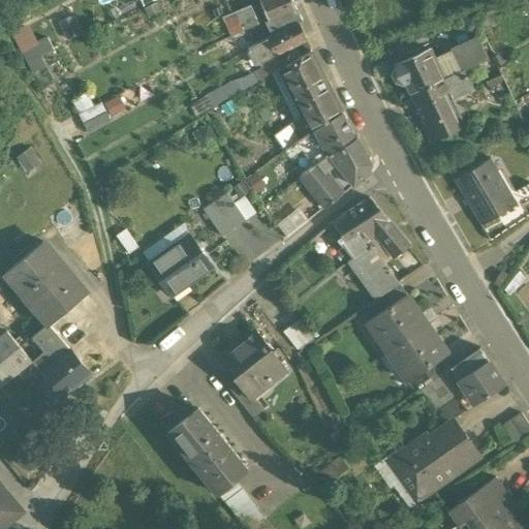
[(270,0),(261,3),(259,4),(268,23),(266,24),(273,37),(299,25),(302,23),(296,11),(290,0),(270,0)]
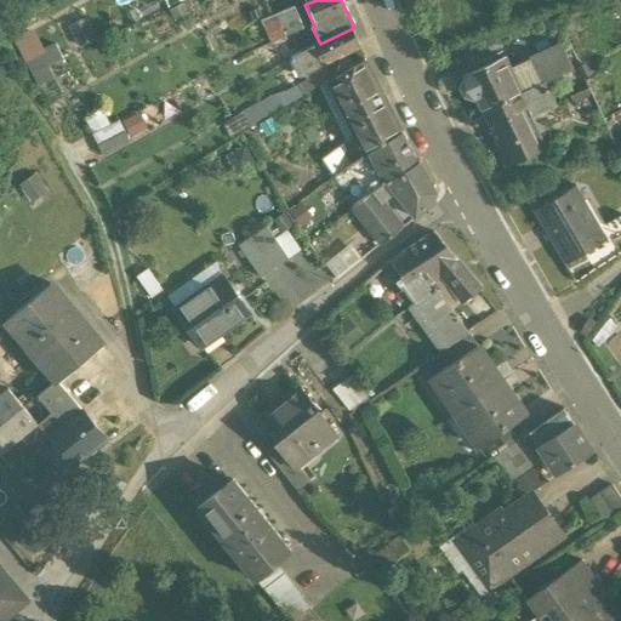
[(305,5),(295,10),(303,30),(312,28),(314,27),(305,5)]
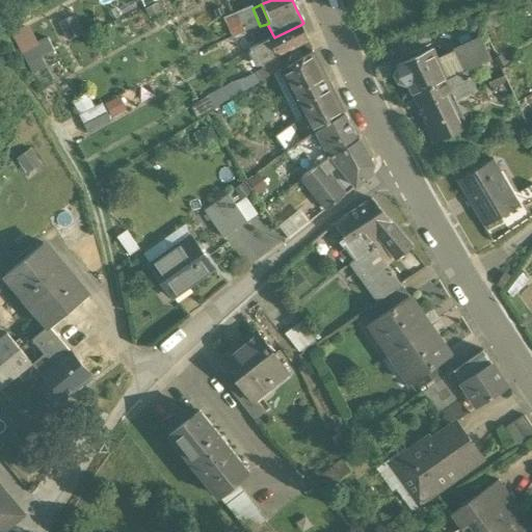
[(260,26),(253,8),(236,15),(243,33),(258,27),(260,26)]
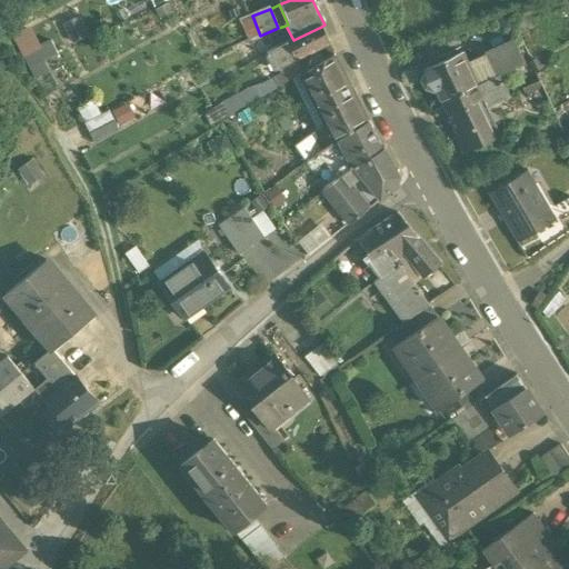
[(252,16),(243,19),(243,21),(240,22),(248,41),(260,36),(252,16)]
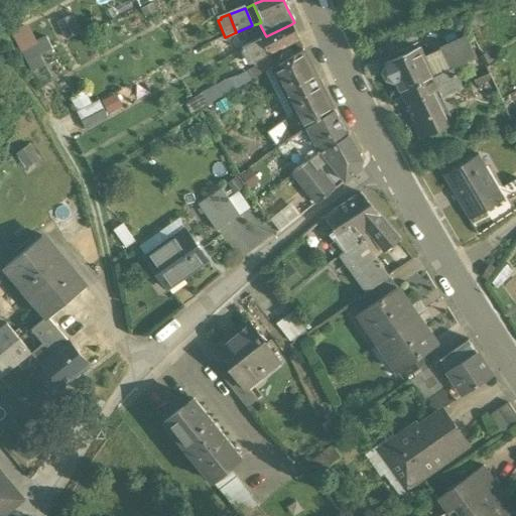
[(266,36),(250,44),(241,49),(250,67),(258,61),(259,61),(259,60),(272,54),(298,40),(291,24),(266,36)]
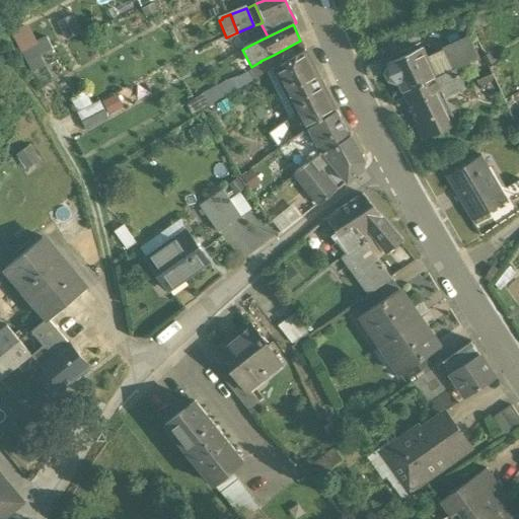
[(251,26),(237,32),(243,45),(257,39),(251,26)]
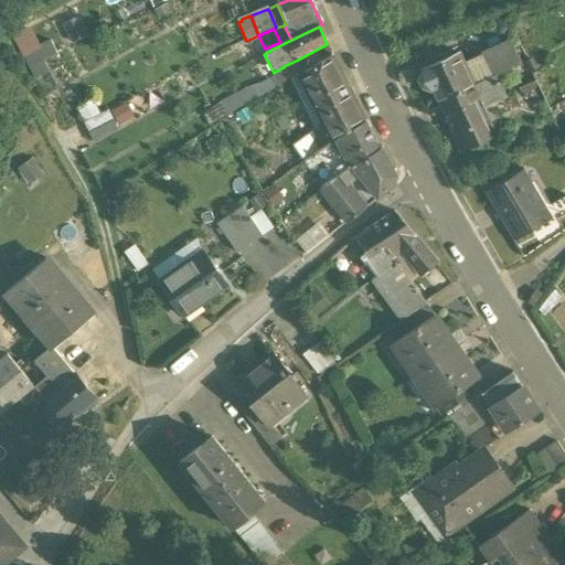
[(246,41),(232,48),(240,64),(259,53),(259,52),(265,49),(258,35),(246,41)]
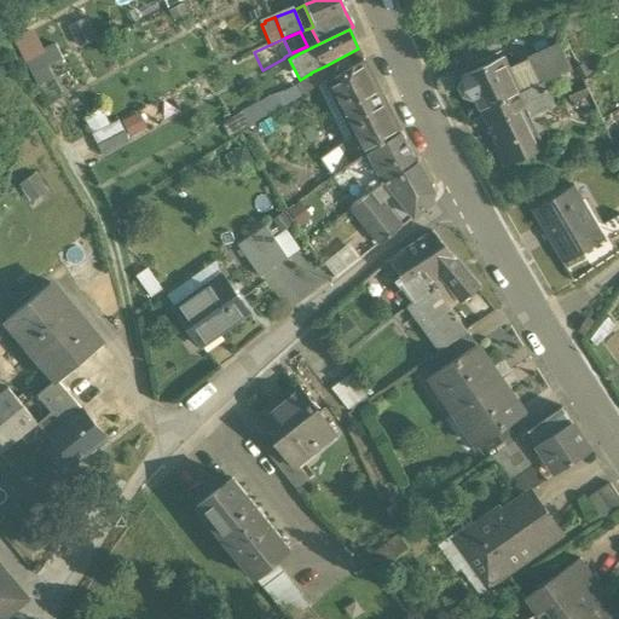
[(559,48),(531,62),(541,86),(570,73),(559,48)]
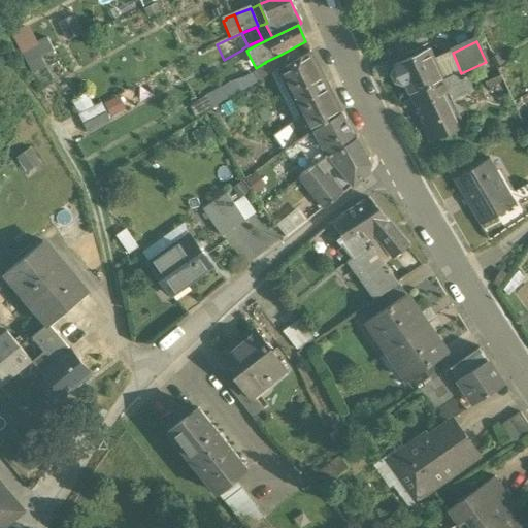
[(19,53),(39,88),(52,80),(32,45),(19,53)]
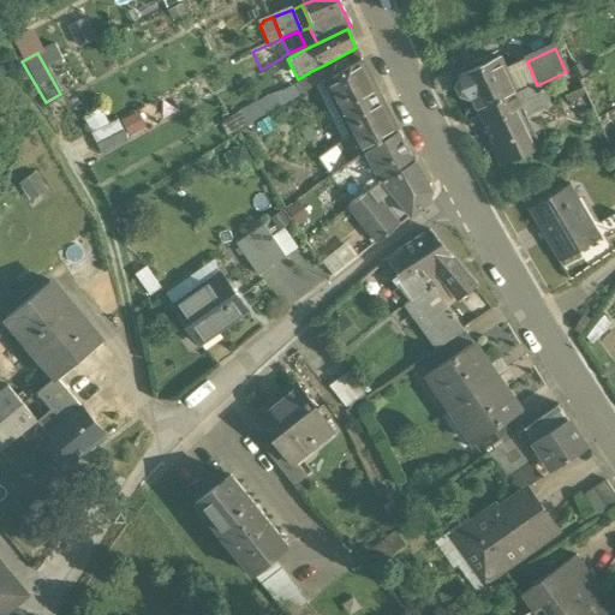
[(500,60),(460,77),(463,83),(469,95),(476,113),(478,113),(515,95),(500,60)]
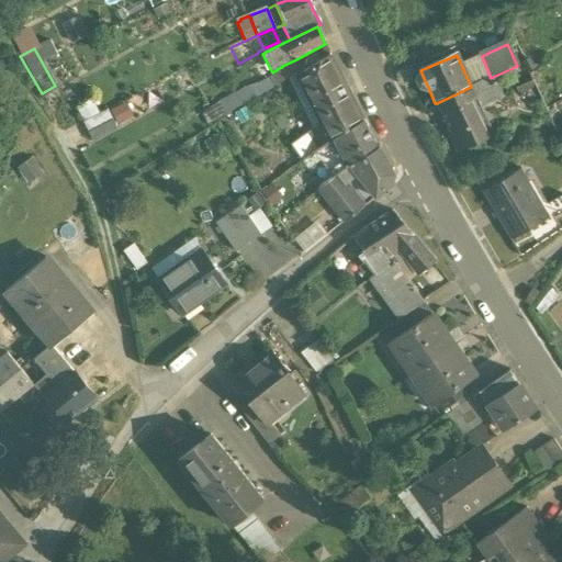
[(303,71),(295,76),(322,126),(329,143),(363,122),(329,56),(303,71)]
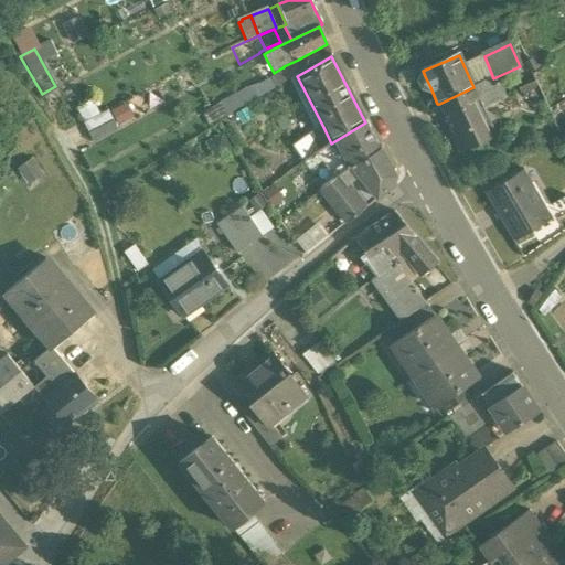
[(298,60),(284,66),(284,67),(283,67),(285,72),(272,80),(277,88),(297,76),(305,72),(298,60)]
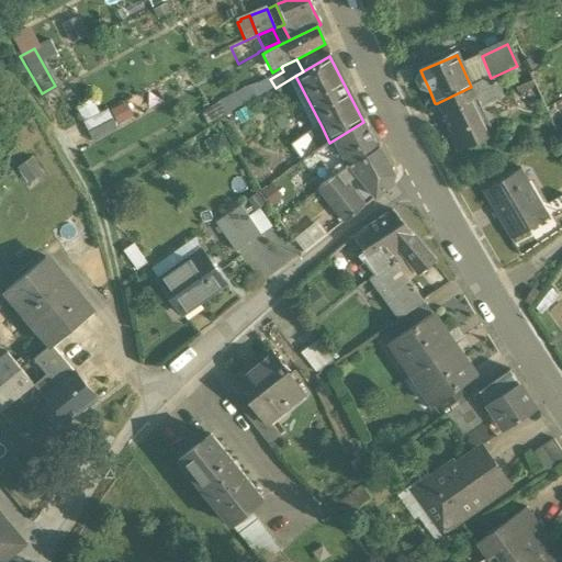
[(428,87),(423,76),(417,78),(415,83),(417,88),(422,89),(428,87)]
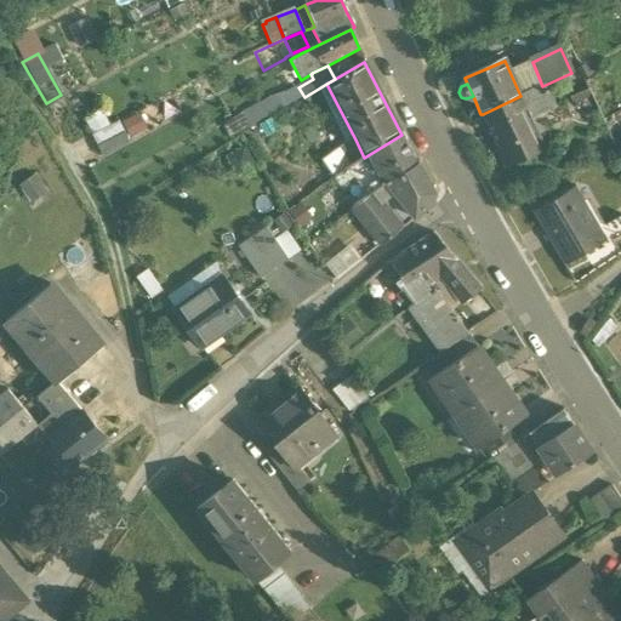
[(586,84),(568,92),(574,106),(592,97),(586,84)]
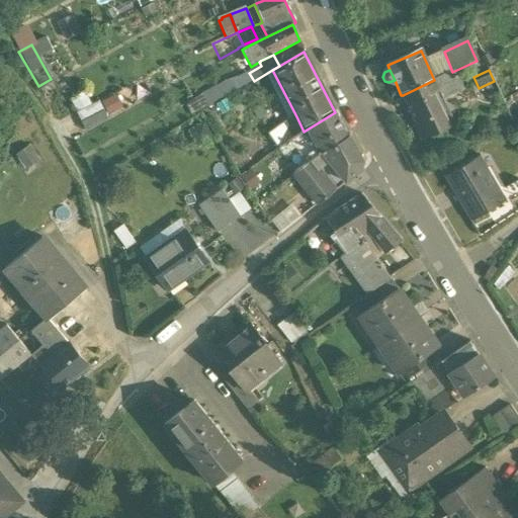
[(189,111),(252,84),(247,71),(183,97),(189,111)]
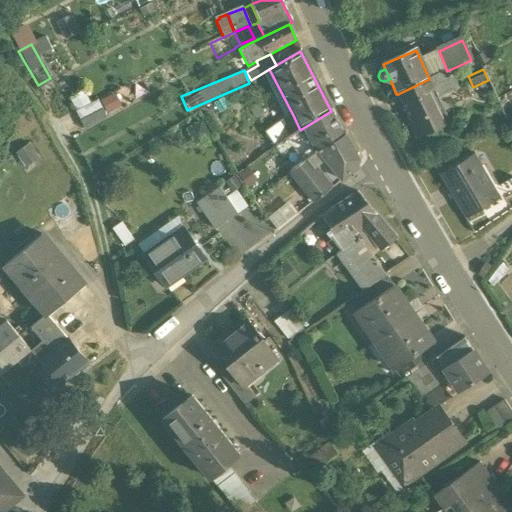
[(429,79),(398,94),(412,124),(411,124),(417,139),(443,128),(437,114),(439,113),(432,99),(438,97),(438,98),(455,88),(447,71),(429,79)]
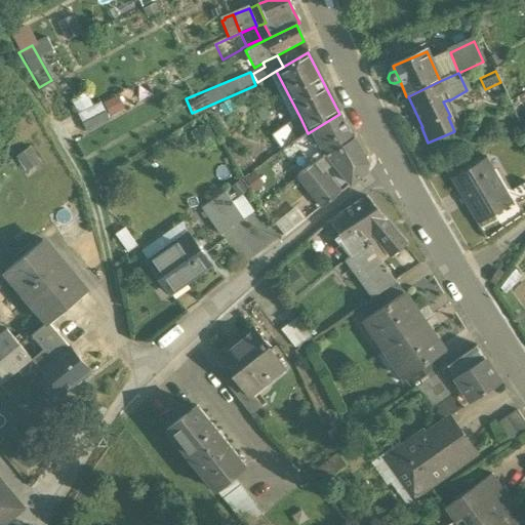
[(78,115),(84,127),(111,114),(105,102),(78,115)]
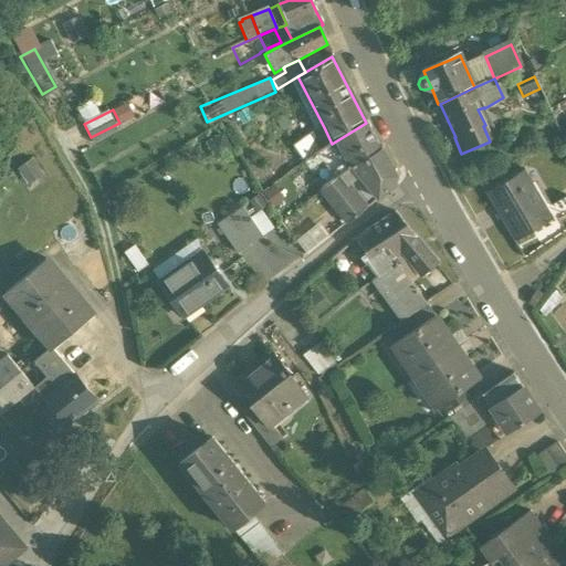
[(366,124),(333,145),(332,145),(305,164),(310,171),(322,163),(334,180),(339,176),(341,175),(380,150),(366,124)]
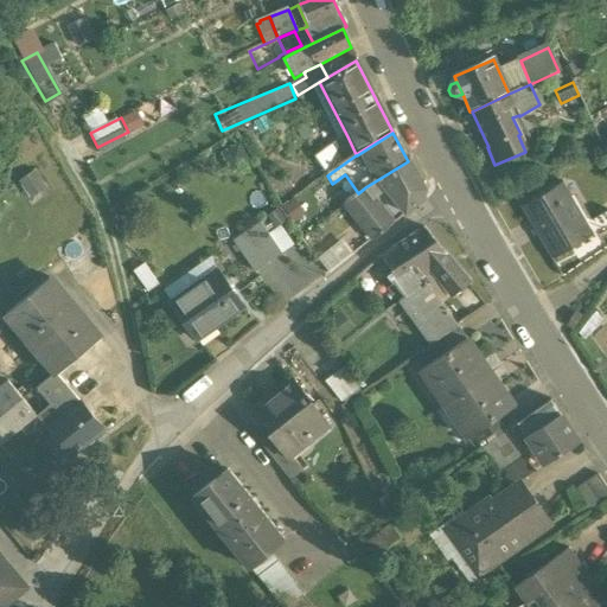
[(347,136),(314,158),(326,174),(356,154),(347,136)]
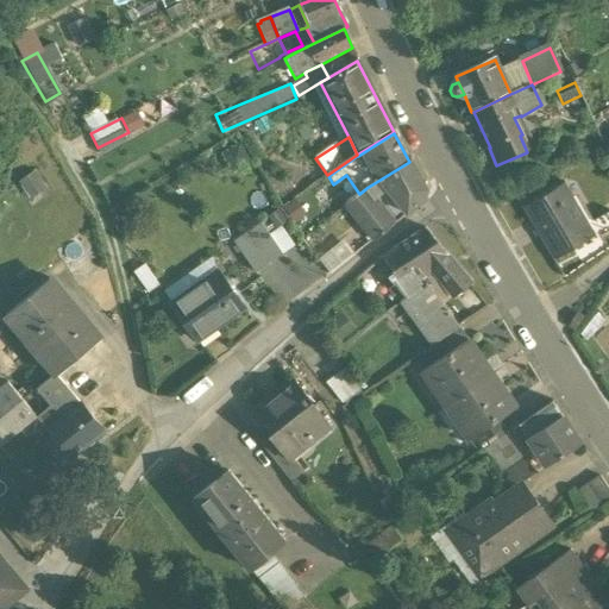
[(366,188),(365,189),(374,200),(387,189),(407,215),(425,200),(427,190),(412,161),(366,188)]
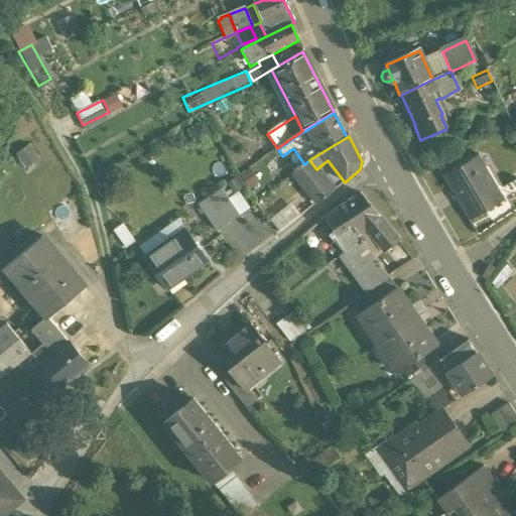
[(499,192),(485,169),(487,168),(479,156),(444,177),(471,221),(486,212),(506,201),(501,191),(499,192)]
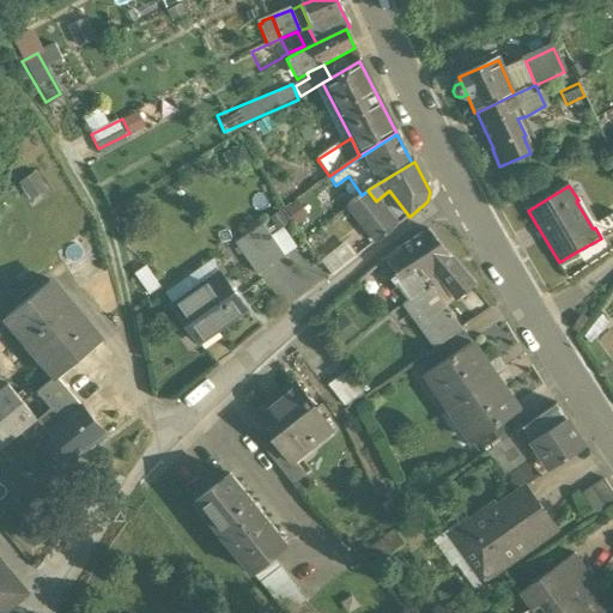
[(376,201),(368,190),(362,195),(347,206),(377,244),(398,228),(376,201)]
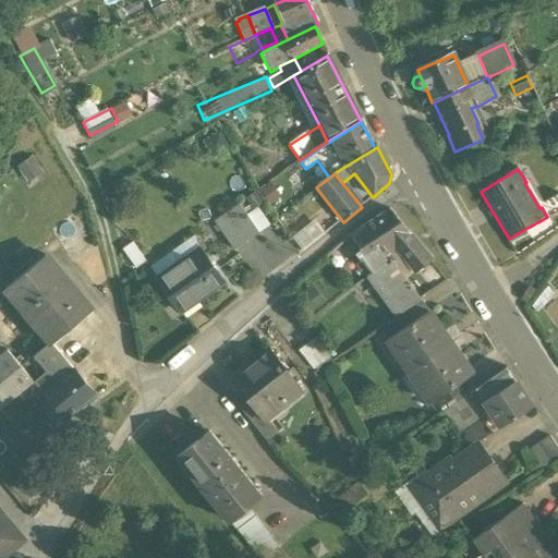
[(557,197),(542,207),(547,217),(548,219),(557,213),(557,197)]
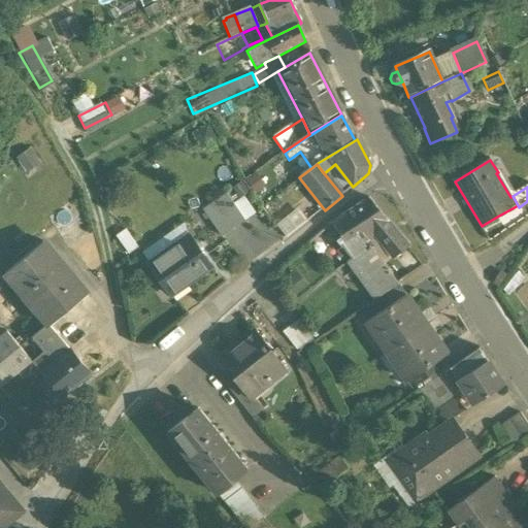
[(203,211),(221,239),(245,222),(227,195),(203,211)]
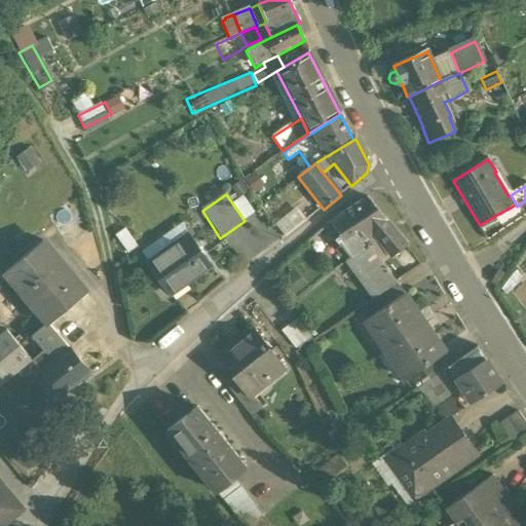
[(369,198),(342,215),(354,231),(352,232),(361,240),(363,238),(372,250),(382,241),(375,231),(387,222),(369,198)]
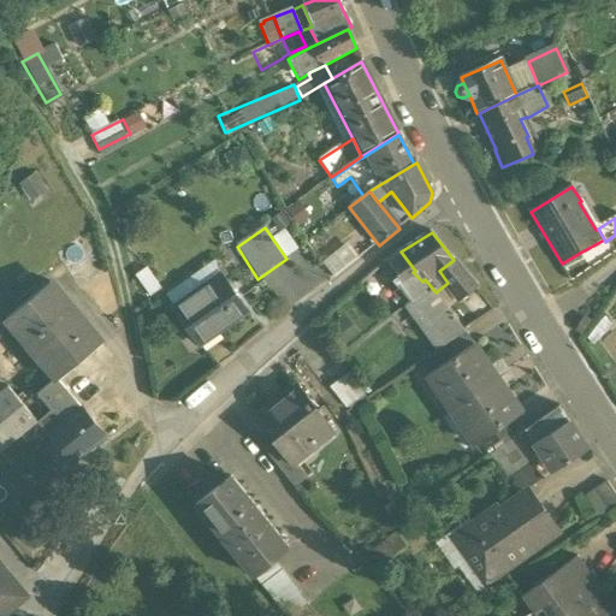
[(604,240),(580,253),(591,271),(614,255),(605,242),(604,240)]
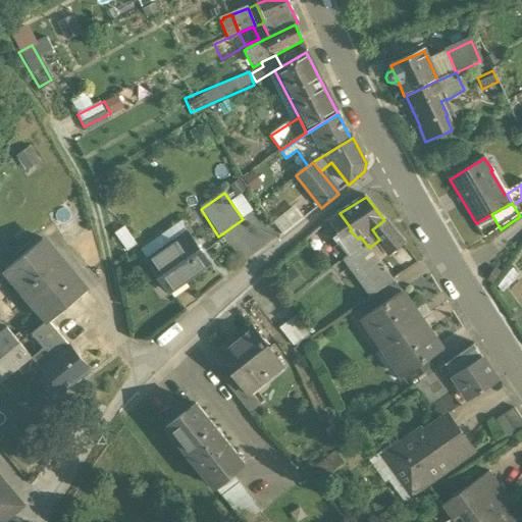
[(352,229),(340,213),(327,221),(338,236),(333,241),(338,247),(333,250),(344,261),(345,261),(351,269),(355,266),(375,295),(394,282),(369,248),(360,237),(358,239),(350,230),(352,229)]
